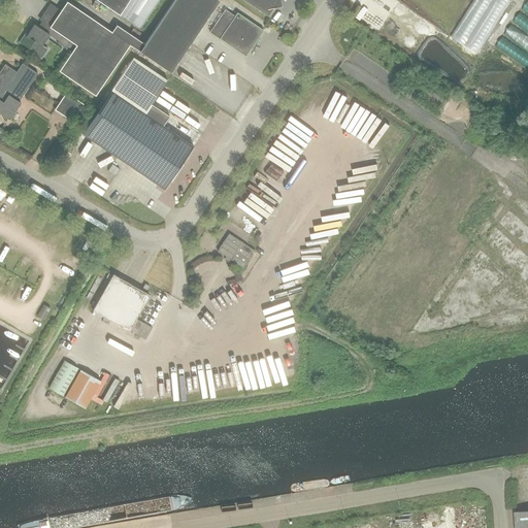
[(71,53),(61,68),(59,71),(95,96),(130,44),(170,72),(219,1),(218,0),(173,0),(144,44),(118,24),(111,32),(67,2),(61,10),(51,3),(43,14),(44,15),(54,22),(50,27),(50,28),(46,33),(50,35),(58,40),(57,42),(71,53)]
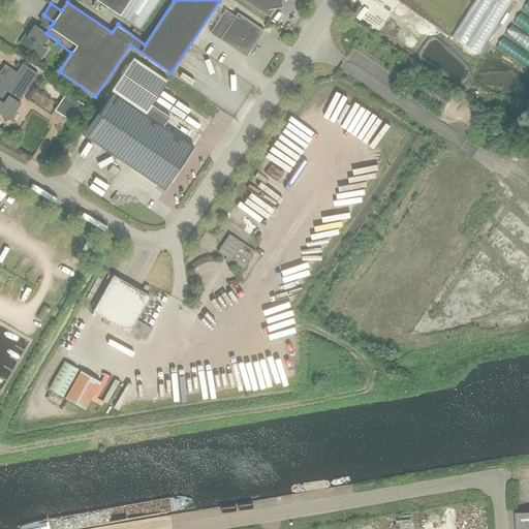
[(96,0),(120,16),(129,0),(96,0)]
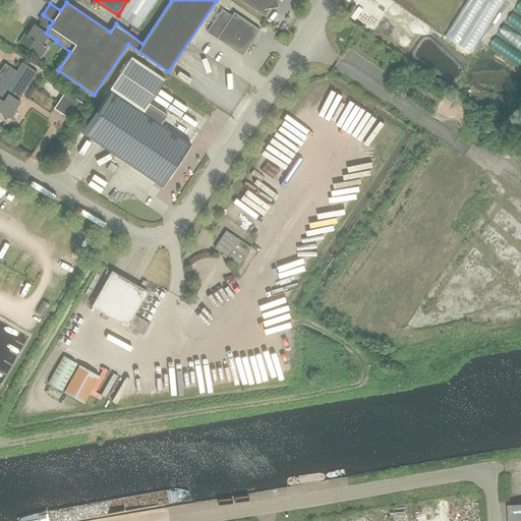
[(127,0),(118,15),(138,29),(157,0),(127,0)]
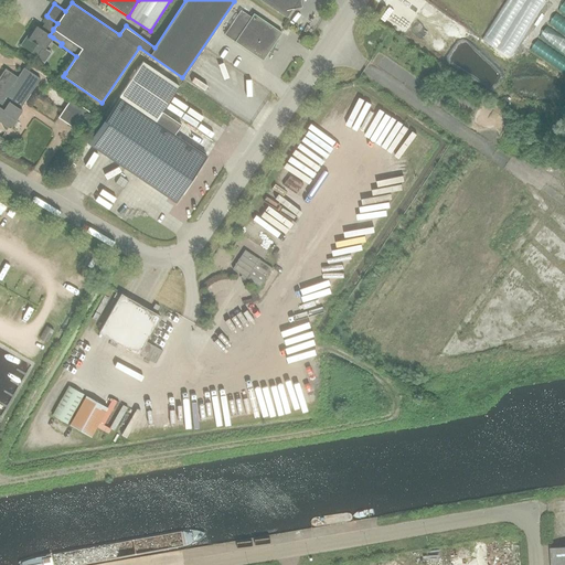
[(259,0),(286,18),(292,8),(301,7),(299,0),(259,0)]
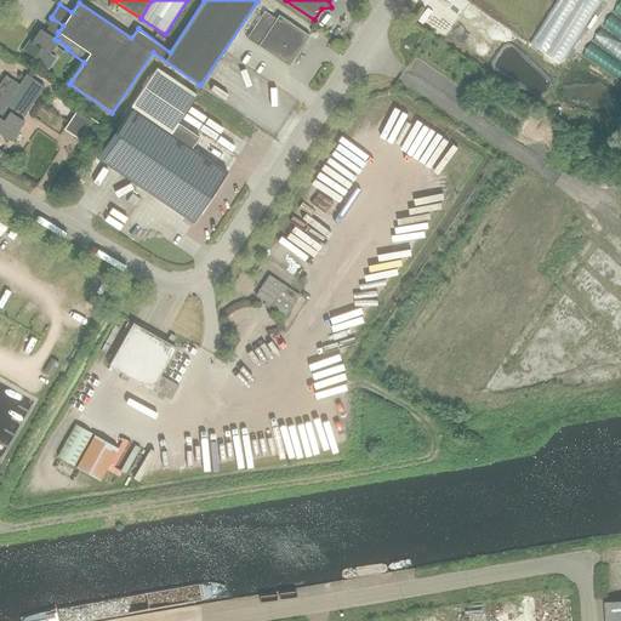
[(275,20),(265,11),(246,39),(258,46),(289,67),(309,36),(279,15),(275,20)]
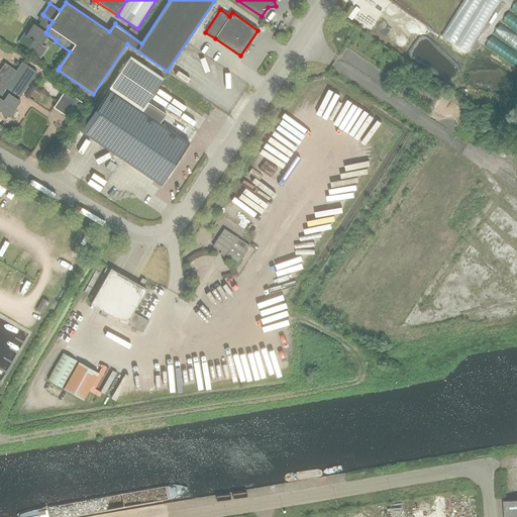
[(45,32),(37,26),(33,23),(25,35),(24,33),(19,41),(33,50),(37,44),(40,45),(48,34),(45,32)]
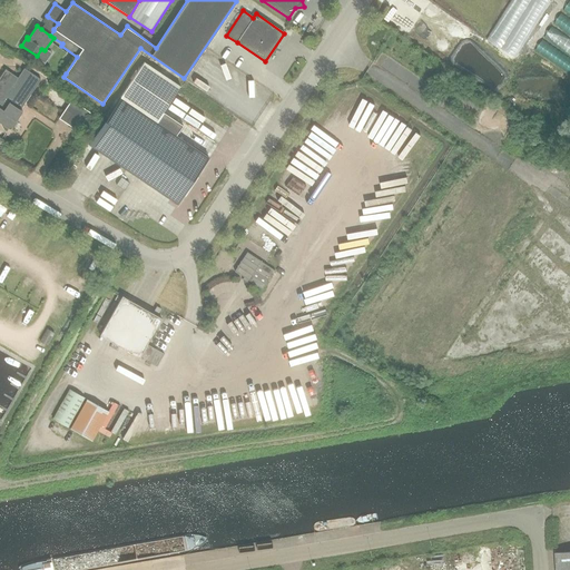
[(144,62),(120,98),(156,123),(125,168),(173,200),(179,192),(183,193),(206,157),(192,147),(175,136),(183,126),(163,112),(180,87),(144,62)]
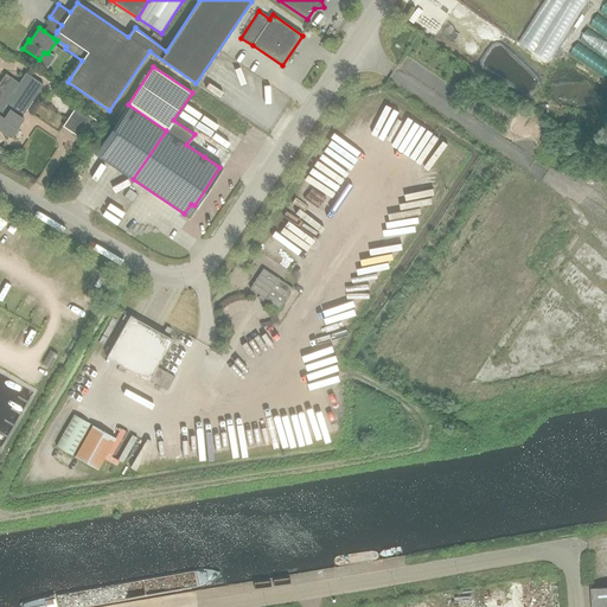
[(21,117),(44,84),(26,72),(19,83),(6,74),(0,82),(0,131),(0,132),(8,138),(11,139),(24,119),(21,117)]
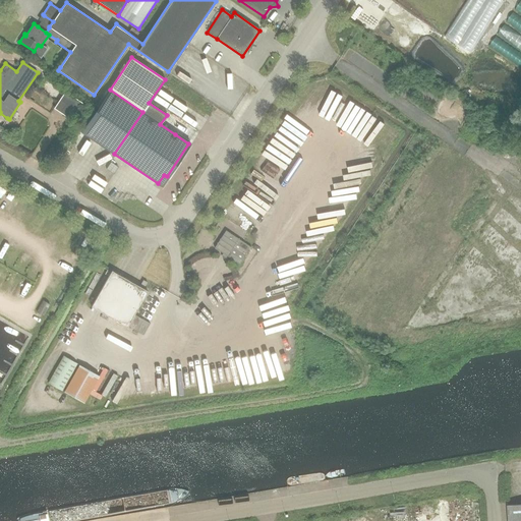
[(110,90),(81,132),(114,154),(142,112),(110,90)]
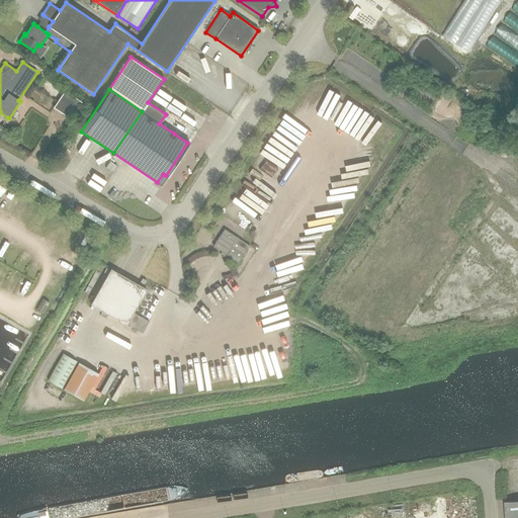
[(65,92),(56,107),(73,118),(82,103),(65,92)]
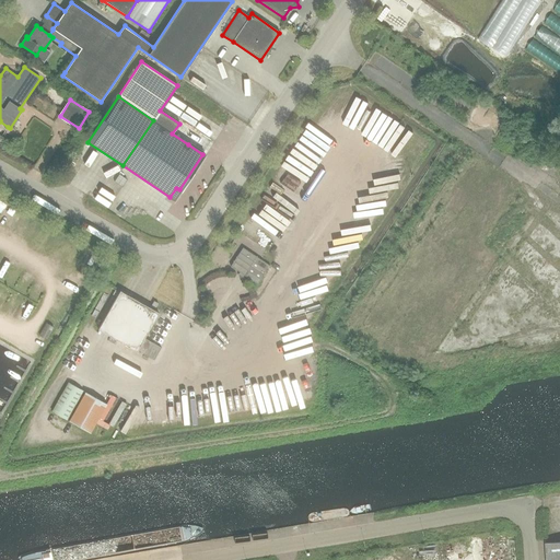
[(200,133),(216,136),(218,123),(203,119),(200,133)]
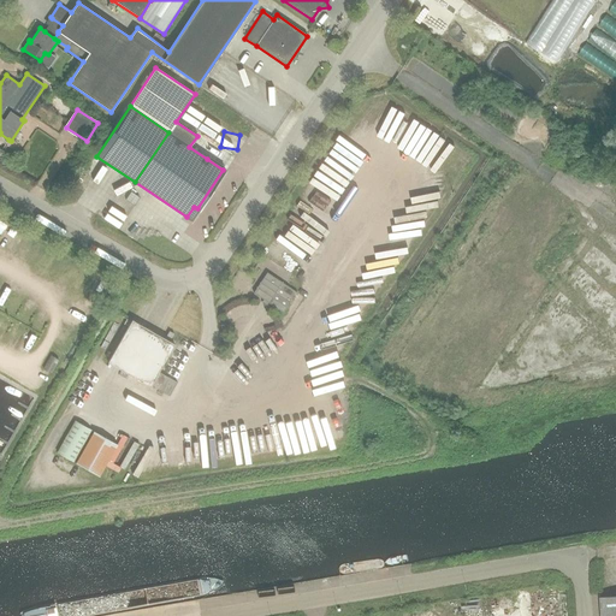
[(80,172),(73,181),(80,184),(84,176),(80,172)]
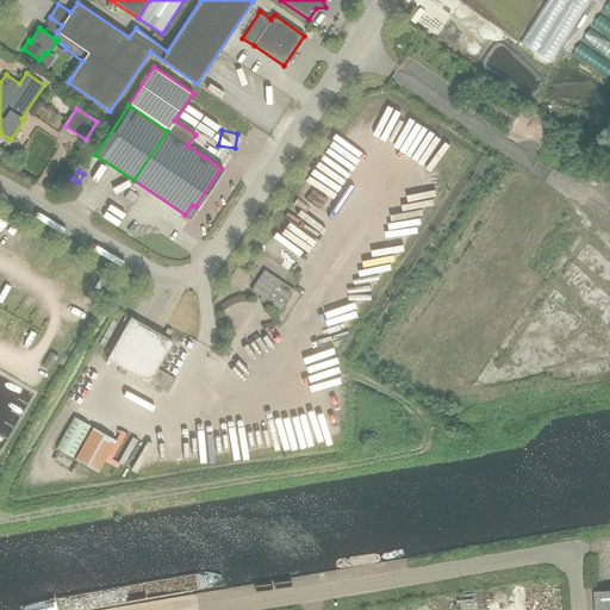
[(265,271),(250,291),(280,310),(294,290),(265,271)]
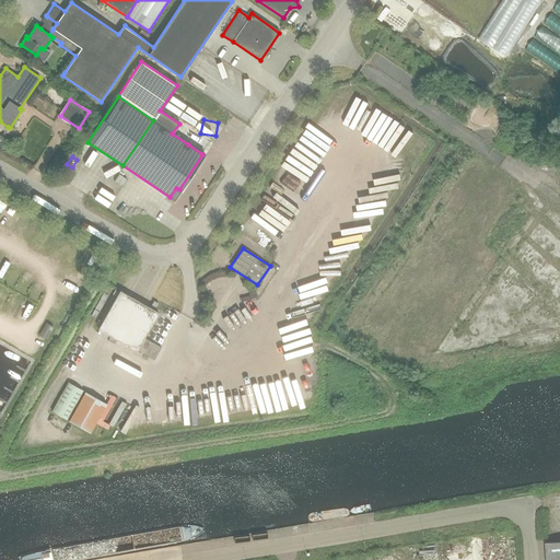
[(153,359),(160,348),(144,338),(159,313),(119,291),(97,329),(137,351),(137,350),(153,359)]
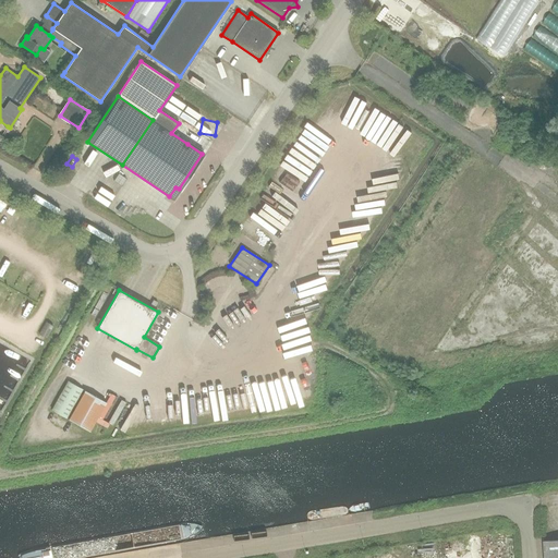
[(47,339),(55,326),(47,322),(40,335),(47,339)]
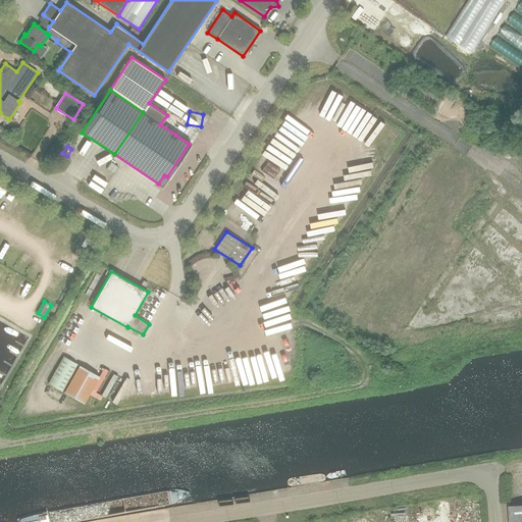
[(262,355),(266,381),(293,377),(289,350),(262,355)]
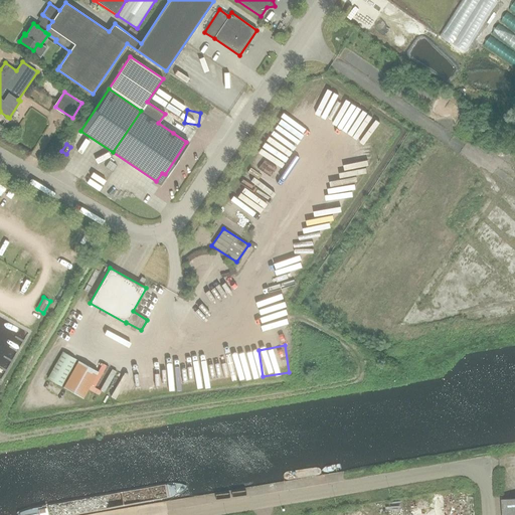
[(62,386),(77,360),(63,352),(48,379),(62,386)]
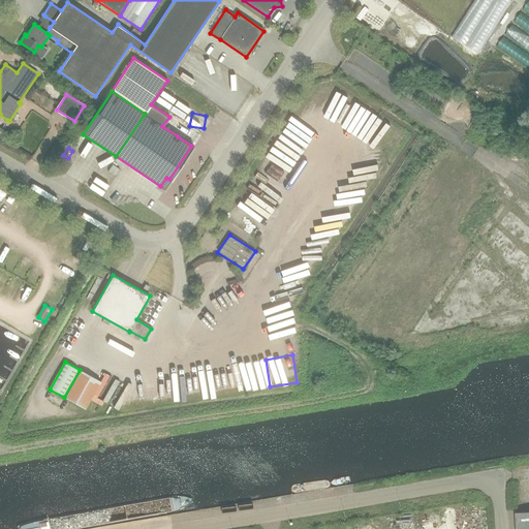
[(100,382),(80,370),(64,397),(85,409),(100,382)]
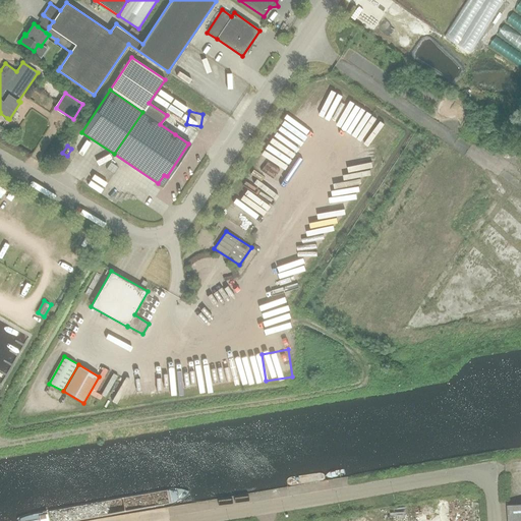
[(509,520),(520,520),(520,504),(508,506),(509,520)]
